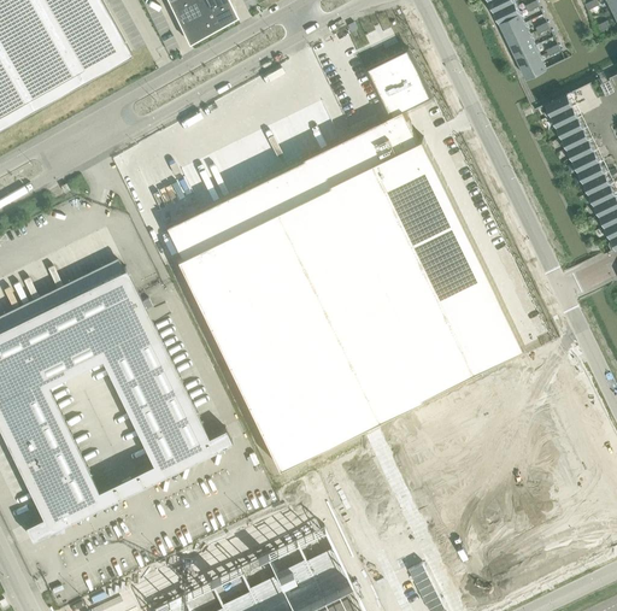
[(0,0),(0,129),(131,57),(100,0),(0,0)]
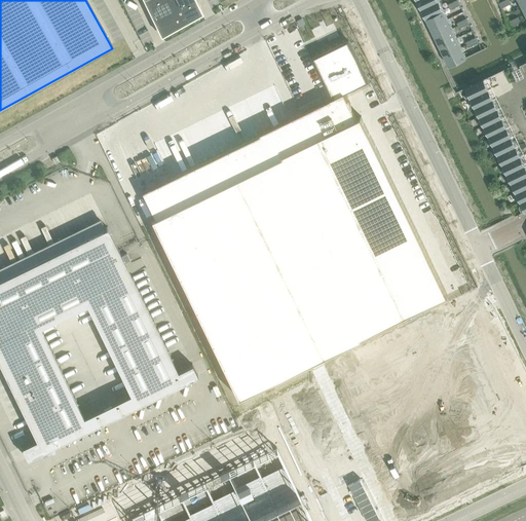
[(171,0),(151,0),(144,4),(149,14),(173,2),(171,0)]
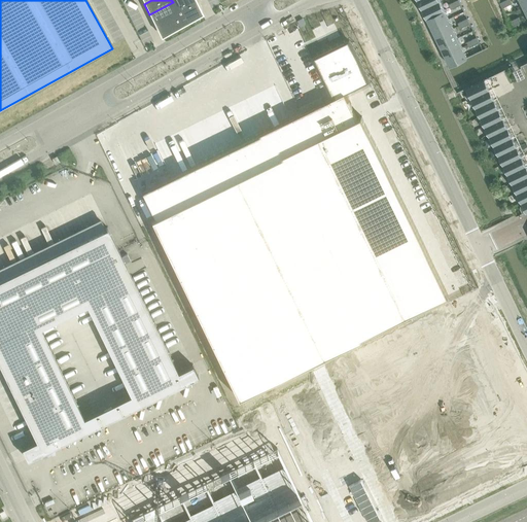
[(177,0),(173,2),(178,12),(196,4),(194,0),(177,0)]
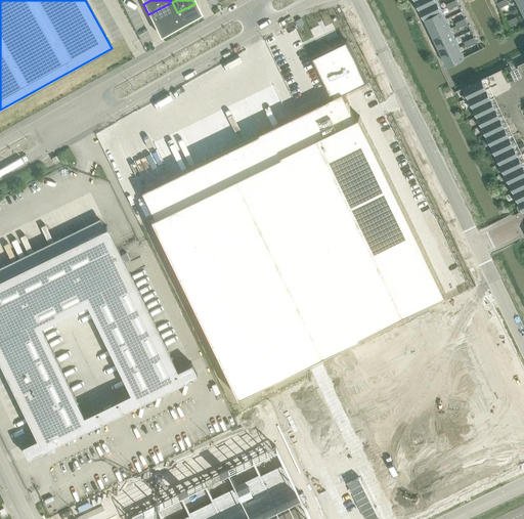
[(423,0),(416,4),(420,13),(437,5),(435,0),(423,0)]
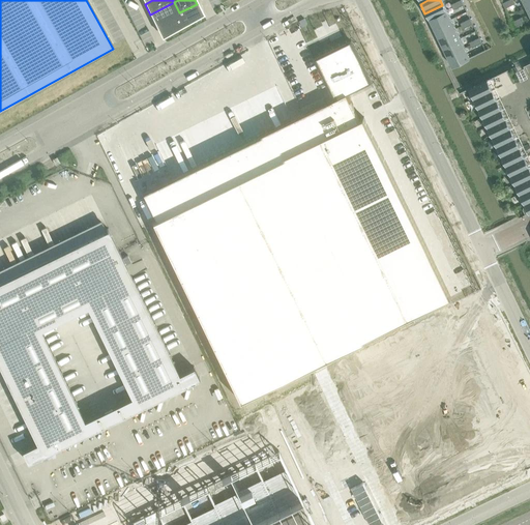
[(179,12),(174,2),(150,15),(154,25),(179,12)]
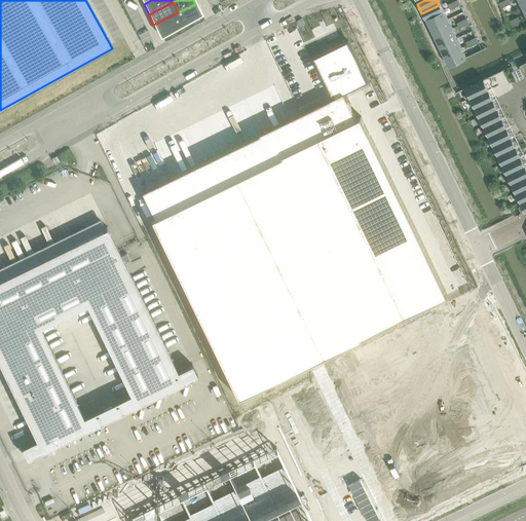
[(195,4),(178,12),(185,28),(202,19),(195,4)]
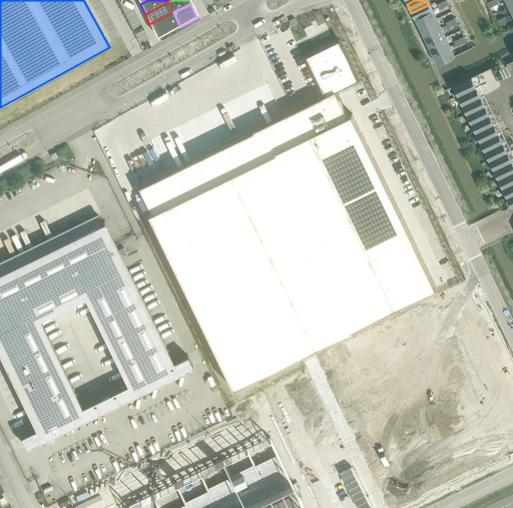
[(411,13),(416,22),(433,14),(428,5),(411,13)]
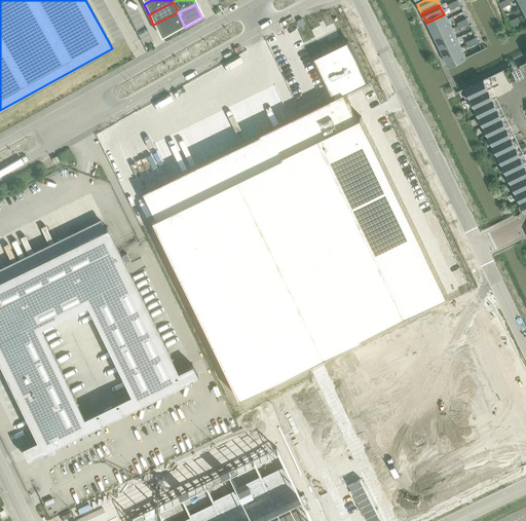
[(185,28),(178,12),(153,25),(161,40),(185,28)]
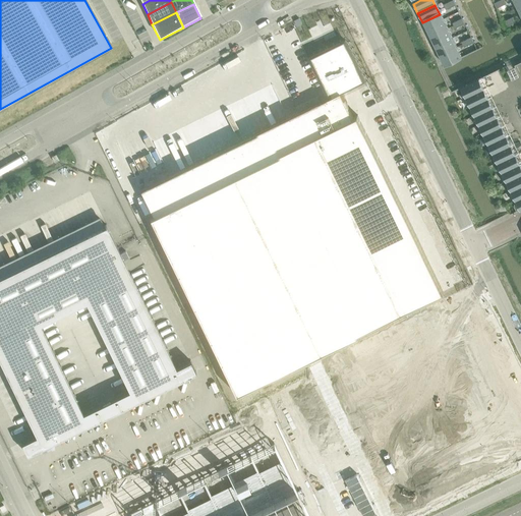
[(440,14),(422,22),(426,33),(444,23),(440,14)]
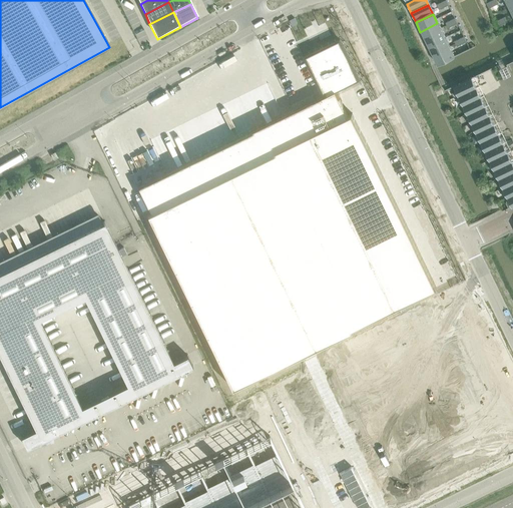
[(420,32),(425,41),(442,33),(437,23),(420,32)]
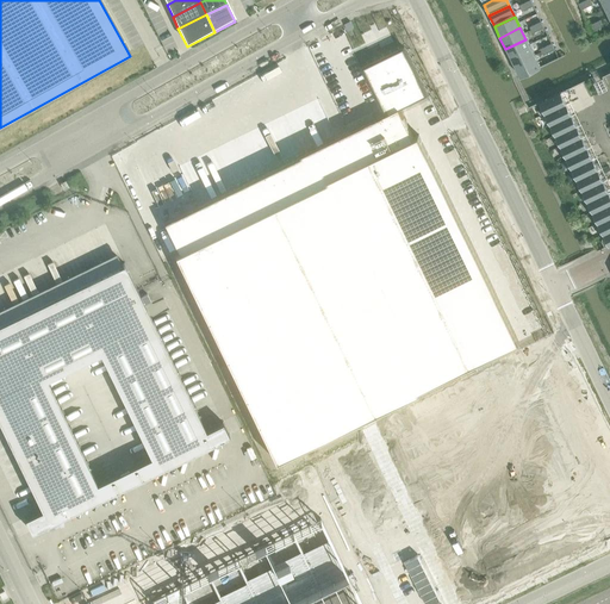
[(526,39),(505,49),(510,60),(530,50),(526,39)]
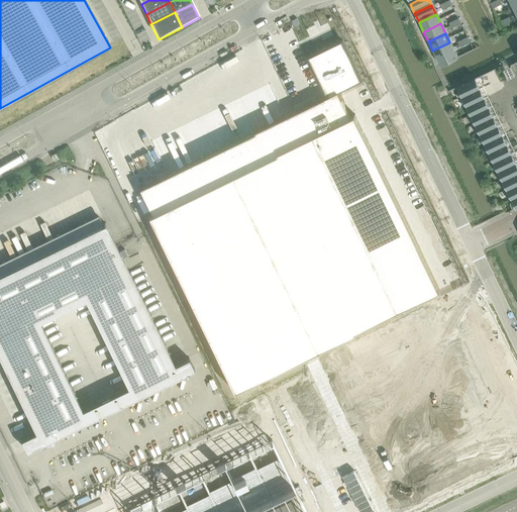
[(449,42),(432,50),(437,61),(454,52),(449,42)]
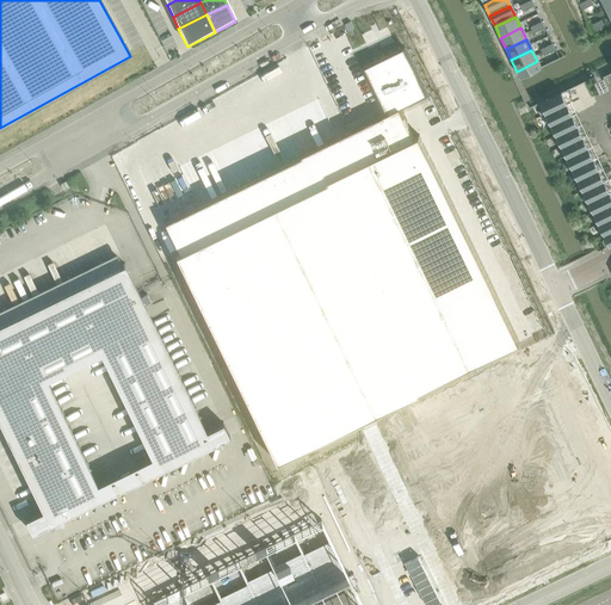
[(388,119),(164,228),(179,258),(174,260),(276,467),(520,347),(420,141),(415,143),(401,113),(429,100),(405,53),(365,72),(388,119)]
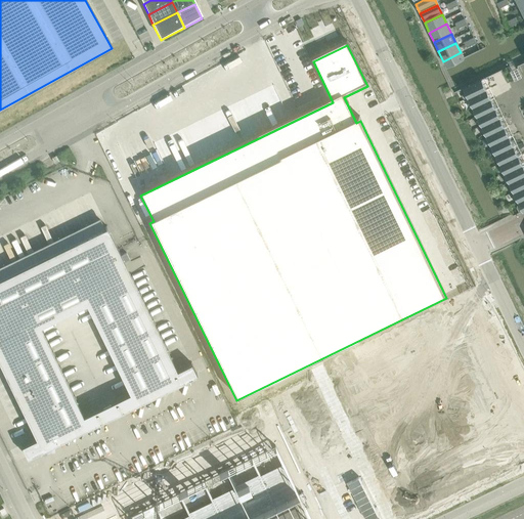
[(461,52),(443,61),(447,71),(465,62),(461,52)]
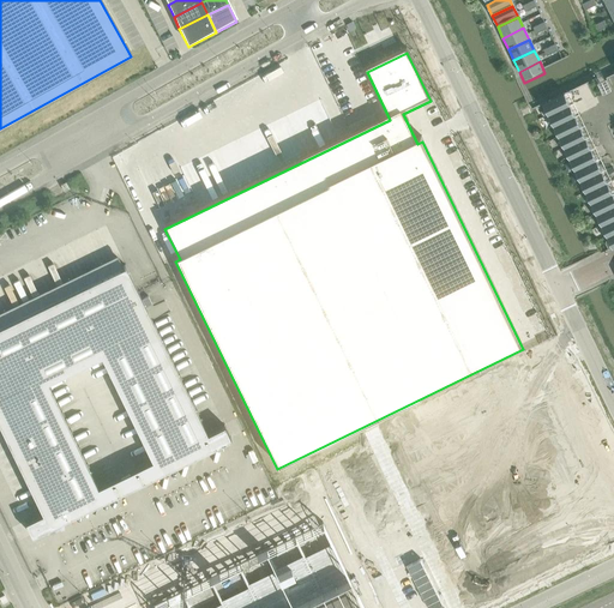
[(571,109),(566,98),(565,97),(543,108),(549,120),(571,109)]
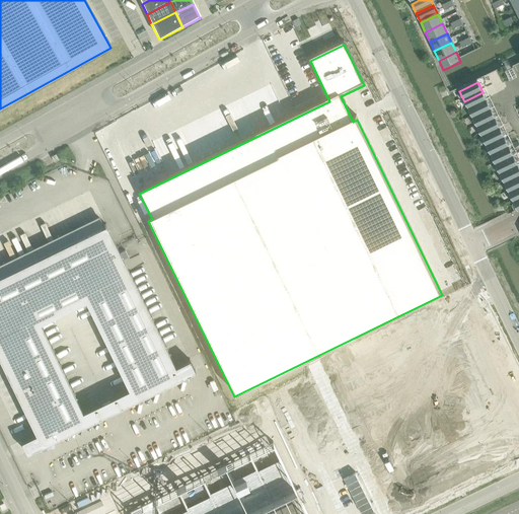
[(487,101),(483,92),(464,101),(468,111),(487,101)]
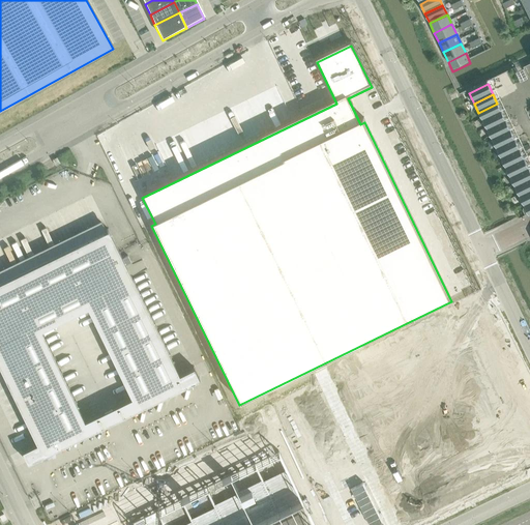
[(497,104),(478,113),(483,122),(502,113),(497,104)]
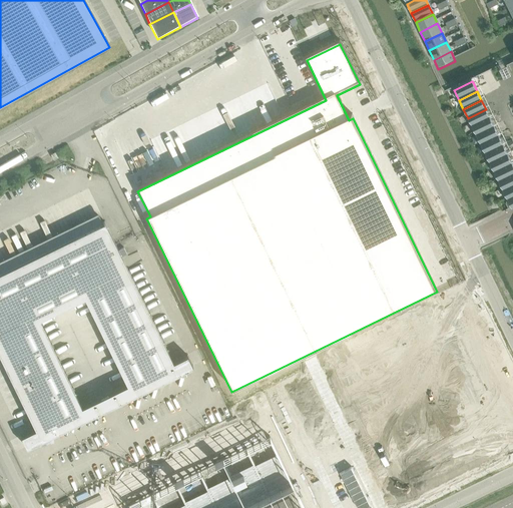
[(486,109),(468,118),(472,127),(490,119),(486,109)]
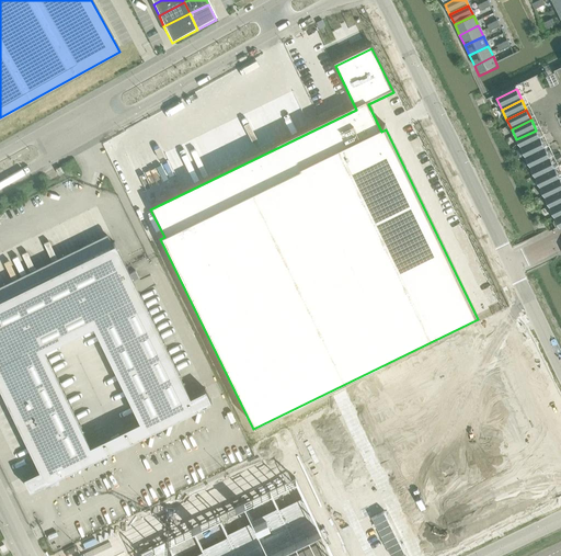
[(536,131),(516,139),(522,150),(541,140),(536,131)]
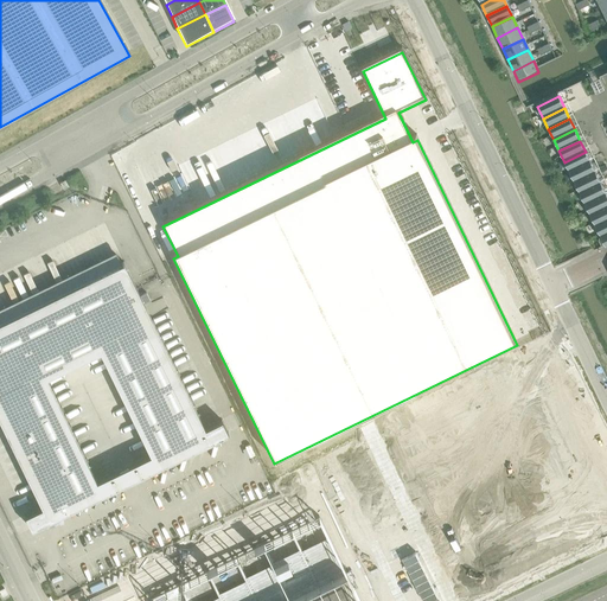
[(586,152),(564,162),(569,173),(590,162),(586,152)]
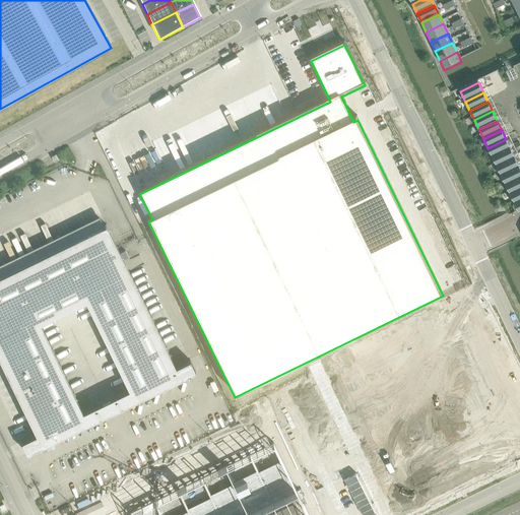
[(506,139),(488,148),(493,157),(511,148),(506,139)]
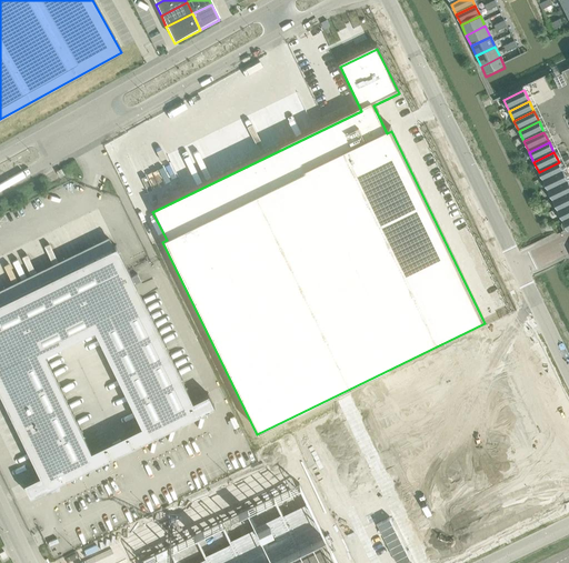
[(559,162),(539,172),(543,182),(563,173),(559,162)]
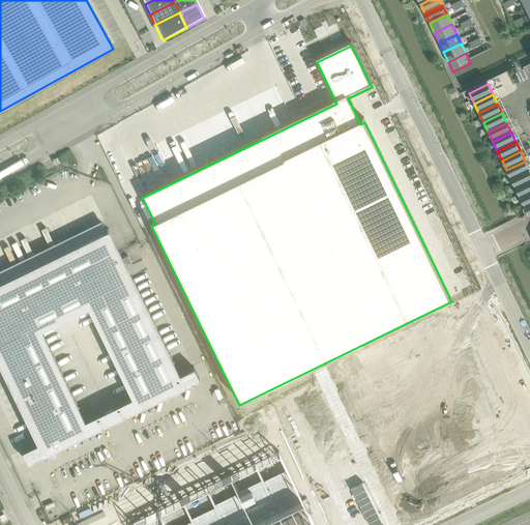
[(525,162),(506,170),(510,180),(529,171),(525,162)]
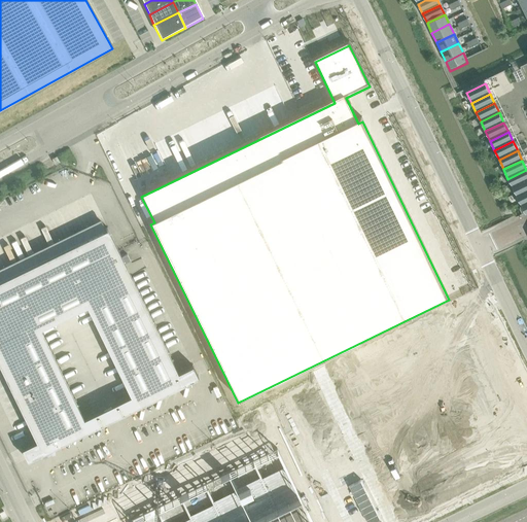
[(48,166),(43,170),(46,174),(51,171),(48,166)]
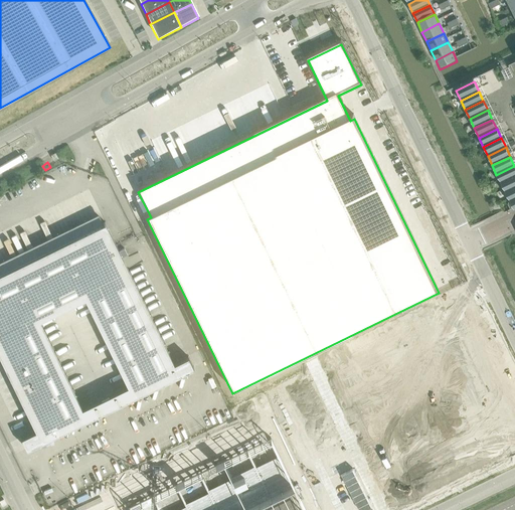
[(514,167),(514,166),(496,175),(501,184),(514,177),(514,167)]
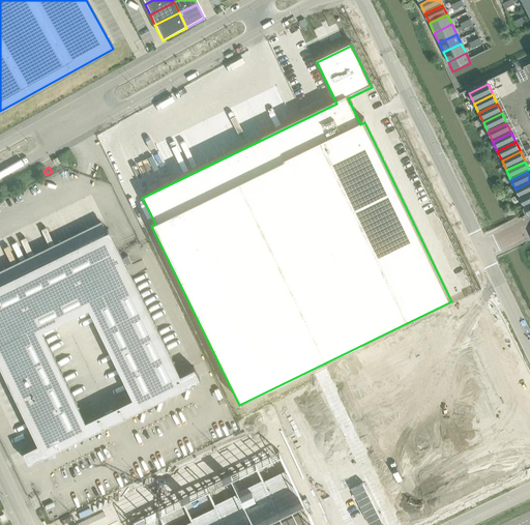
[(529,182),(516,190),(520,199),(529,194),(529,182)]
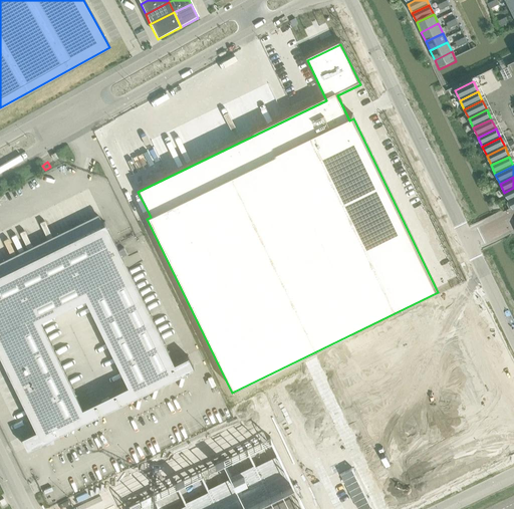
[(513,188),(504,193),(509,203),(513,200),(513,188)]
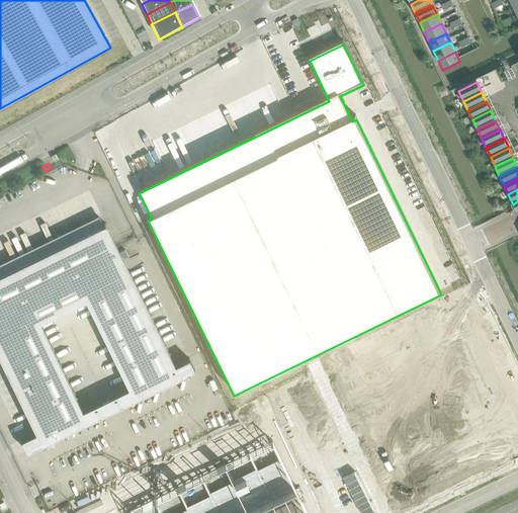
[(27,456),(198,373),(192,361),(177,368),(123,263),(105,229),(0,279),(0,363),(35,438),(21,445),(27,456)]
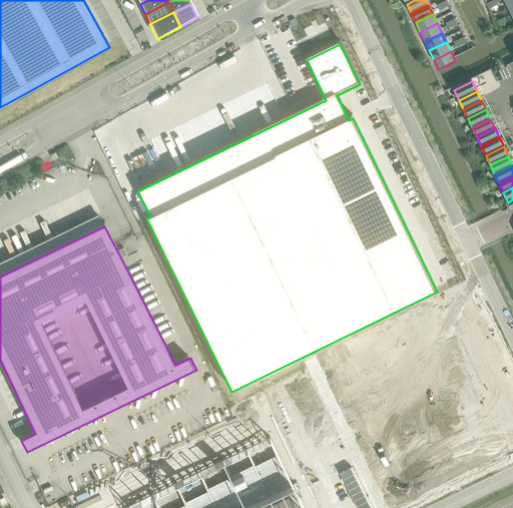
[(124,252),(119,255),(122,261),(127,259),(124,252)]
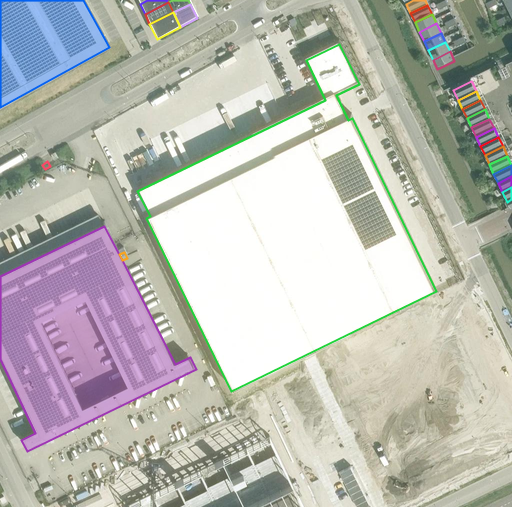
[(469,294),(463,297),(468,309),(474,306),(469,294)]
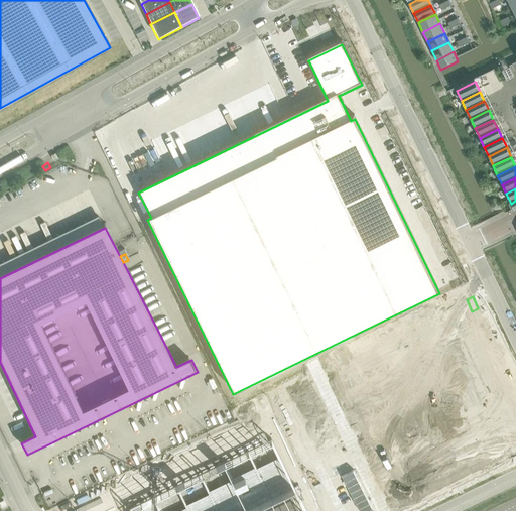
[(303,510),(269,440),(127,510),(303,510)]
